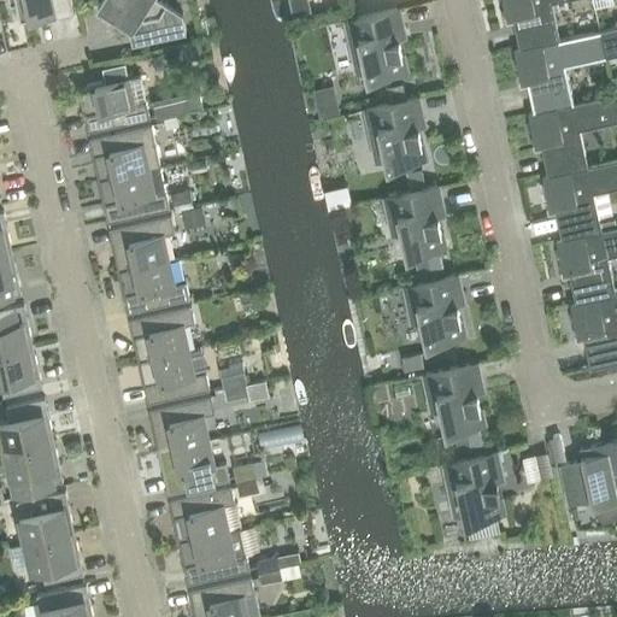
[(17,3),(21,18),(22,18),(22,16),(54,9),(57,18),(74,13),(70,0),(9,0),(10,5),(17,3)]
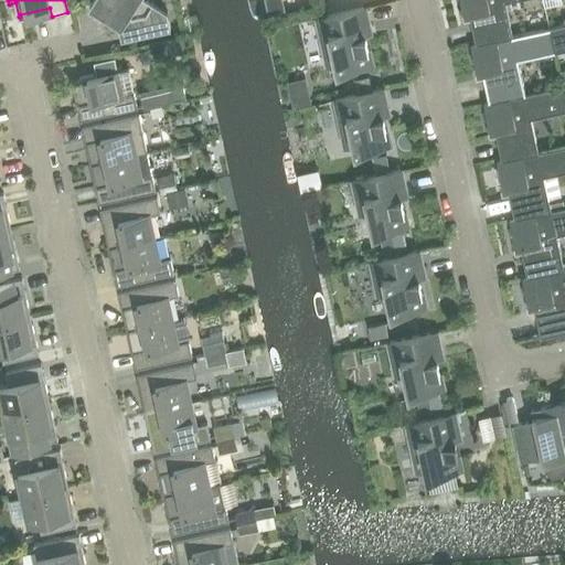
[(92,0),(91,1),(120,20),(125,39),(170,27),(167,12),(147,0),(92,0)]
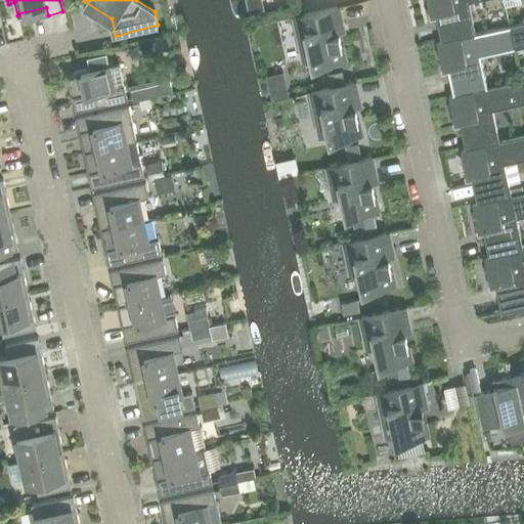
[(261,0),(247,0),(246,0),(248,11),(263,7),(261,0)]
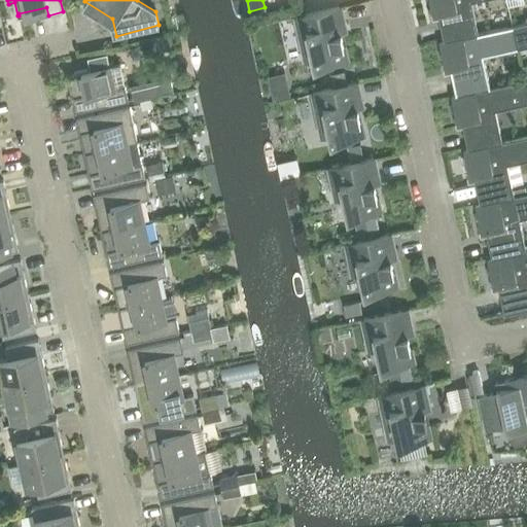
[(470,2),(479,0),(429,0),(432,14),(437,13),(444,41),(478,34),(470,2)]
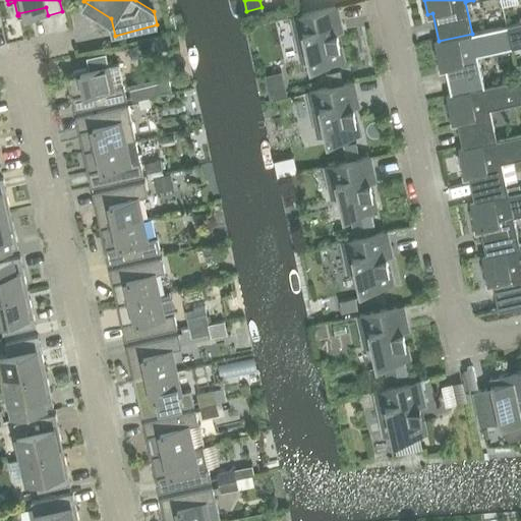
[(336,7),(292,17),(299,50),(300,50),(302,61),(309,59),(310,65),(342,58),(337,34),(341,33),(336,7)]
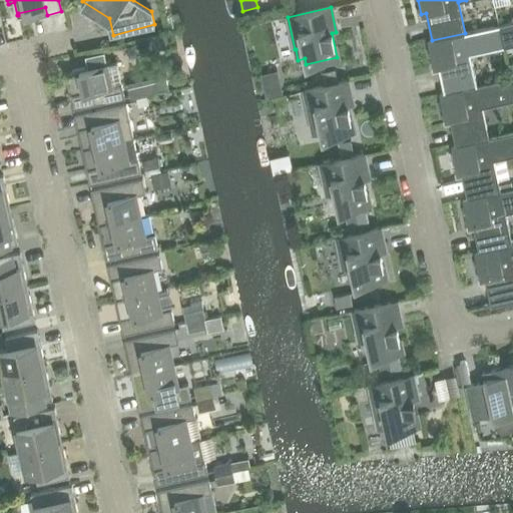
[(512,22),(498,25),(503,47),(512,45),(512,22)]
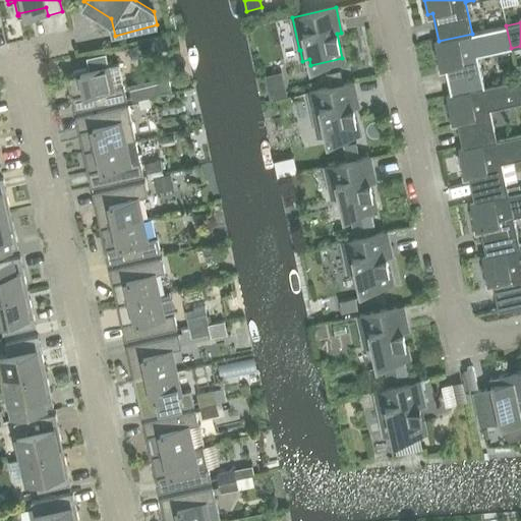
[(477,56),(511,48),(506,25),(472,34),(439,41),(435,42),(440,68),(444,67),(450,95),(484,87),(477,56)]
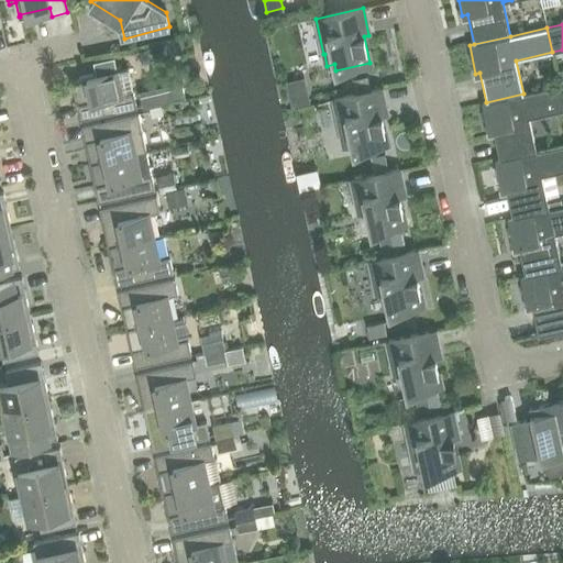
[(184,52),(181,39),(168,42),(170,55),(184,52)]
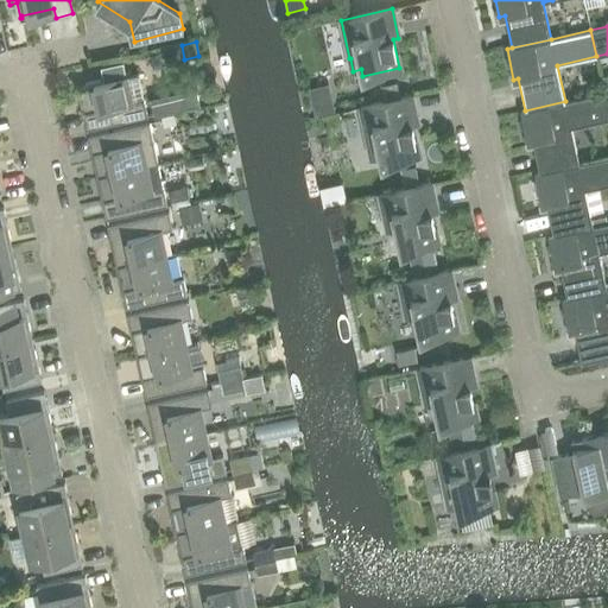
[(122,62),(101,67),(105,82),(126,77),(122,62)]
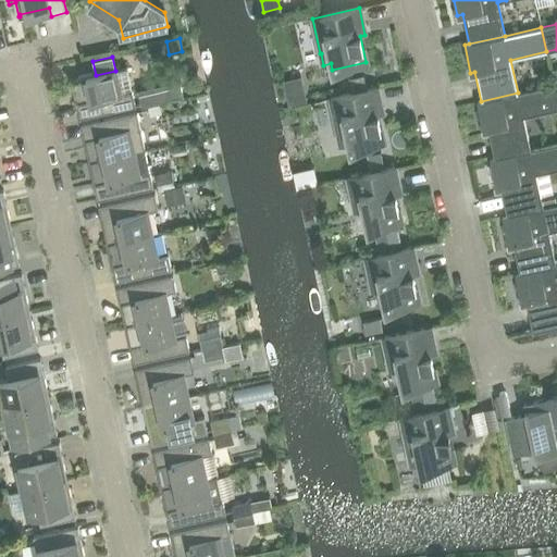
[(135,107),(132,91),(127,67),(115,71),(96,75),(71,81),(79,119),(135,107)]
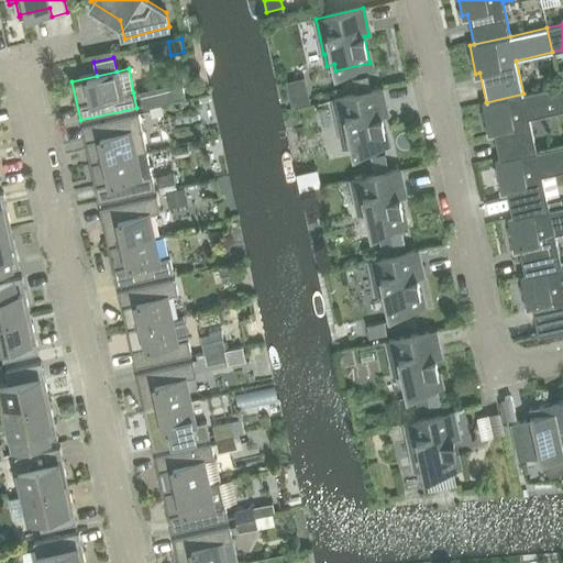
[(370,90),(366,77),(354,80),(356,92),(370,90)]
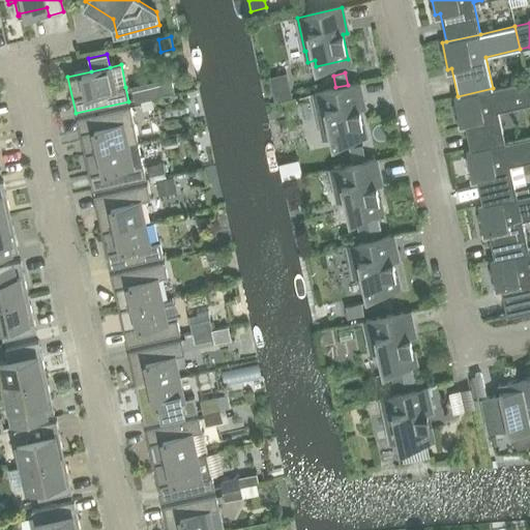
[(274,100),(292,96),(286,74),(269,78),(274,100)]
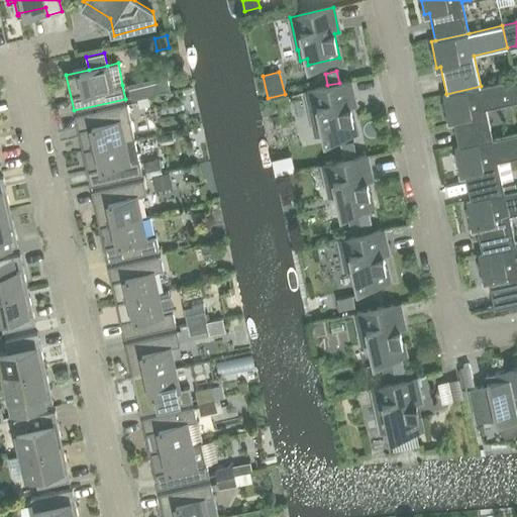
[(167,75),(151,78),(154,93),(170,90),(167,75)]
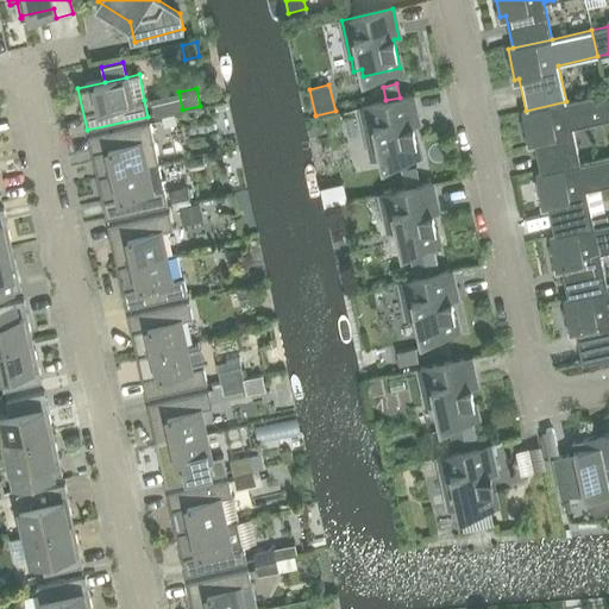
[(571,127),(608,119),(608,112),(604,93),(566,101),(526,111),(527,111),(521,112),(528,143),(533,142),(540,173),(579,164),(571,127)]
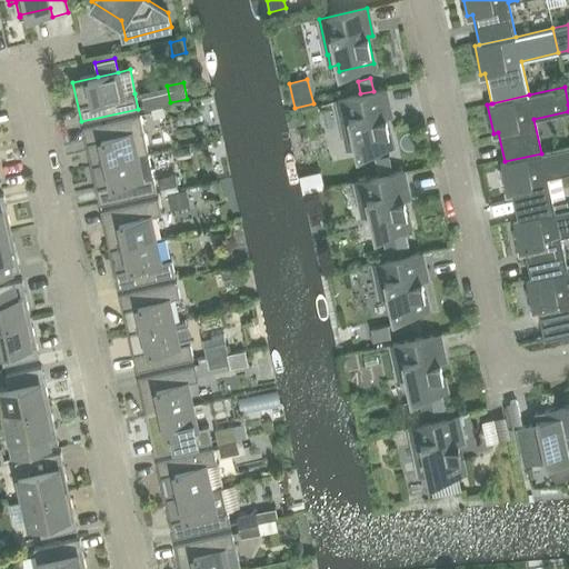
[(391,146),(386,118),(391,117),(385,90),(337,100),(345,136),(346,136),(348,148),(356,147),(357,152),(391,146)]
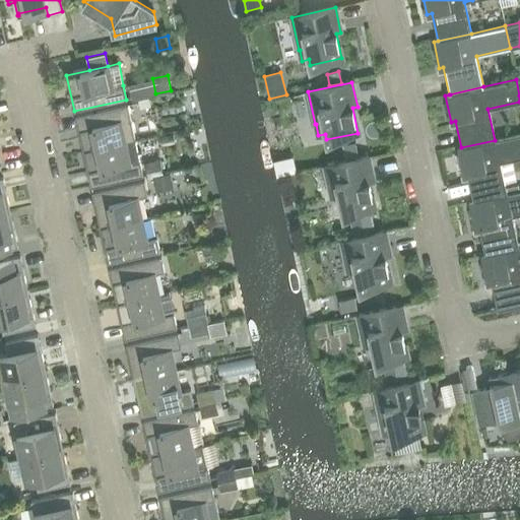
[(149,99),(138,101),(140,108),(150,106),(149,99)]
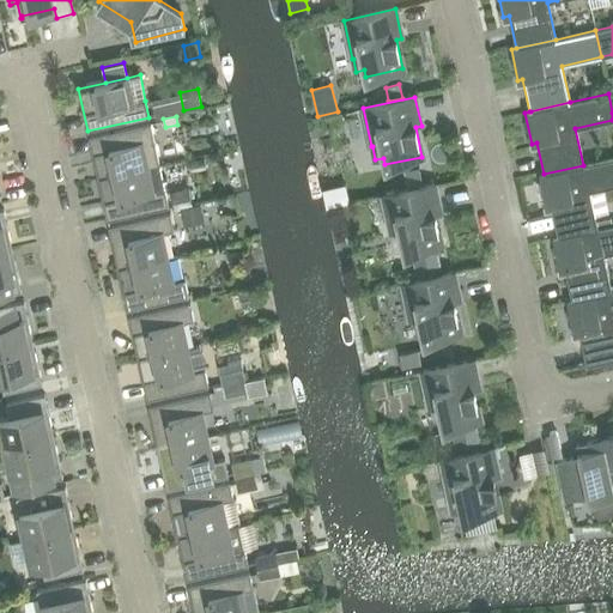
[(89,137),(98,178),(147,168),(159,165),(150,123),(89,137)]
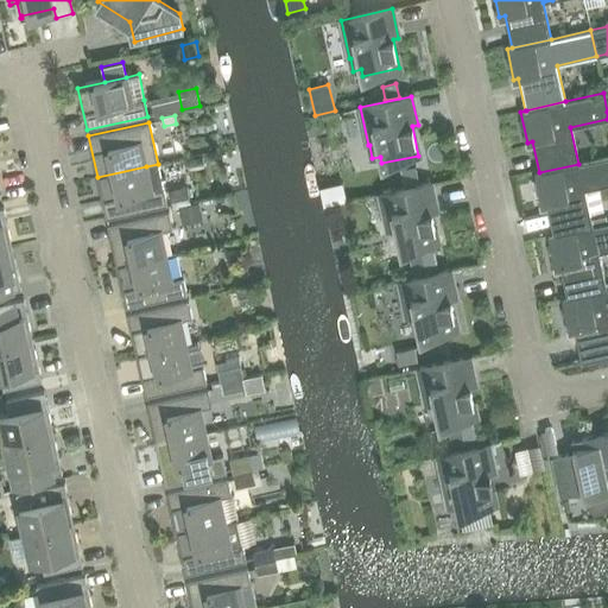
[(584,190),(607,184),(607,157),(578,164),(539,172),(539,173),(534,175),(540,204),(546,203),(553,235),(593,227),(590,219),(584,190)]
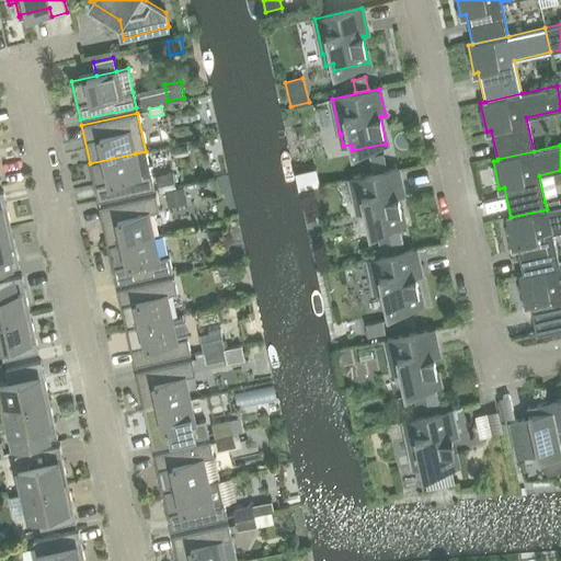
[(135,153),(90,163),(98,202),(155,190),(151,174),(146,151),(135,153)]
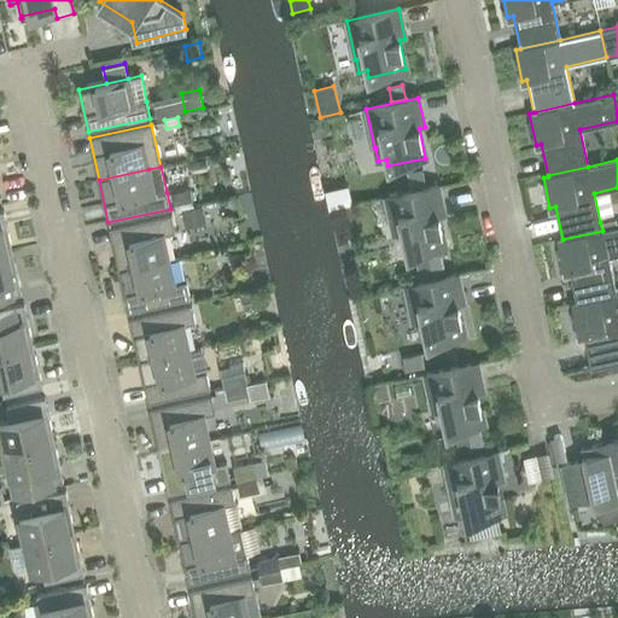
[(423,169),(408,173),(412,188),(426,186),(423,169)]
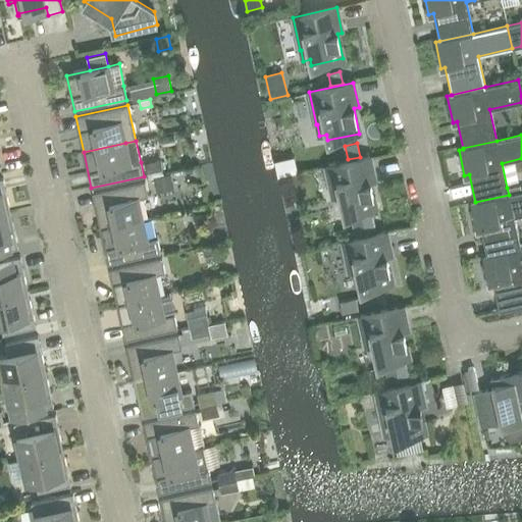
[(278,157),(280,171),(300,169),(298,155),(278,157)]
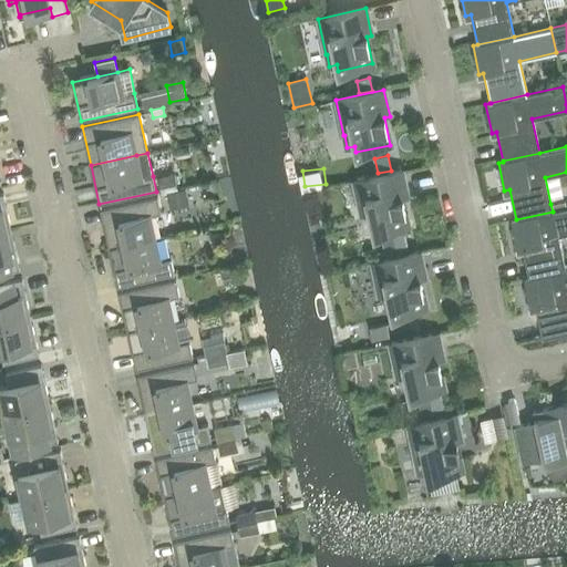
[(402,171),(383,175),(354,182),(361,215),(369,214),(373,234),(409,226),(402,199),(408,198),(402,171)]
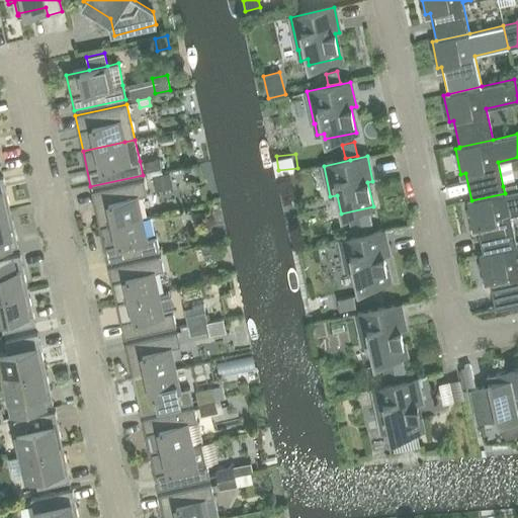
[(160,160),(146,163),(149,175),(162,172),(160,160)]
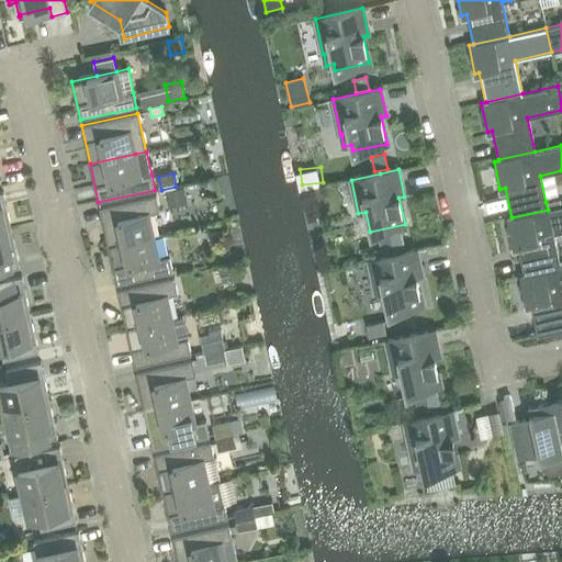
[(183,188),(166,192),(169,208),(187,204),(183,188)]
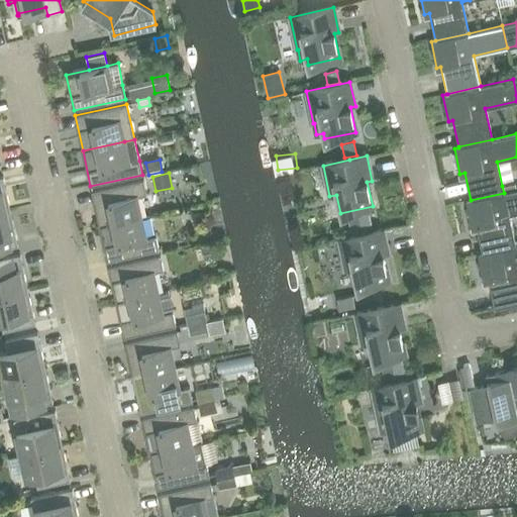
[(0,213),(10,211),(3,177),(0,177),(0,213)]
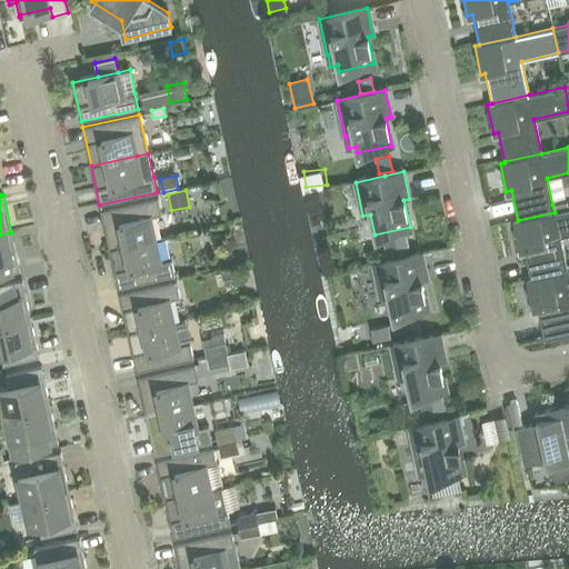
[(100,210),(109,249),(155,239),(150,217),(161,213),(158,198),(100,210)]
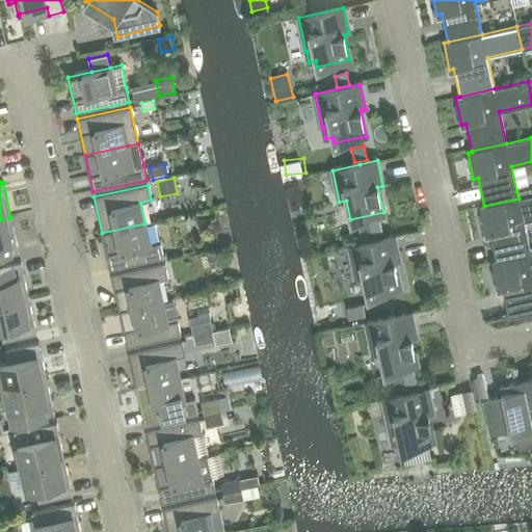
[(530,189),(516,191),(519,198),(531,195),(530,189)]
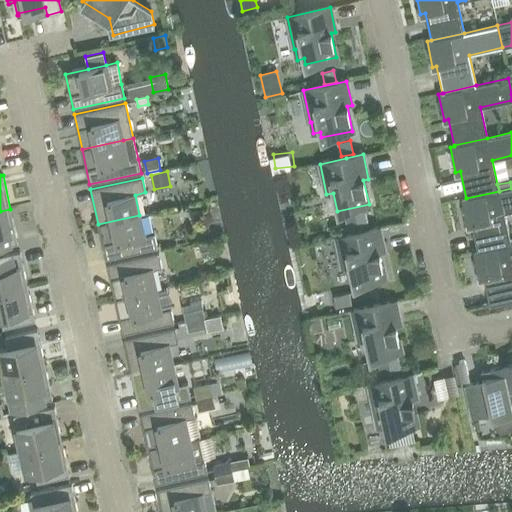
[(511,210),(511,187),(511,188),(499,191),(466,198),(466,199),(462,200),(467,225),(471,224),(477,251),(511,243),(504,213),(511,210)]
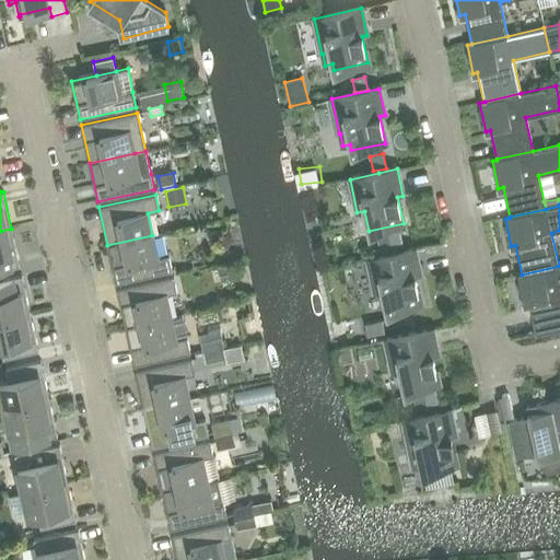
[(0,270),(20,266),(11,229),(0,231),(0,270)]
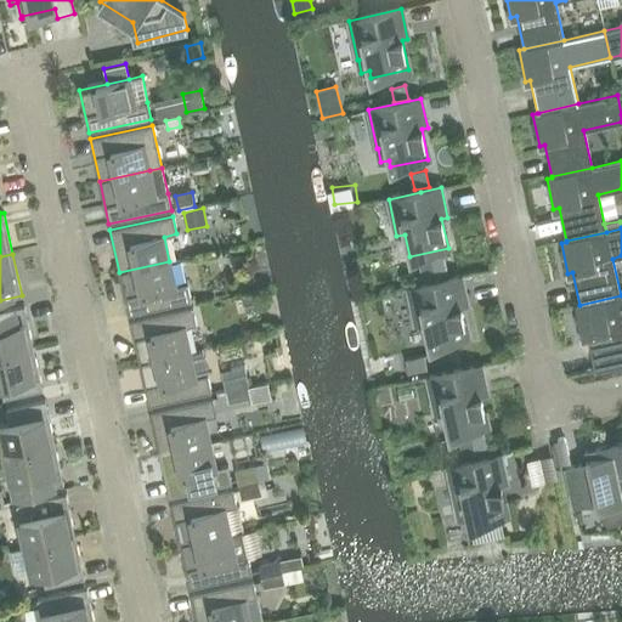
[(243,254),(235,255),(237,270),(246,267),(243,254)]
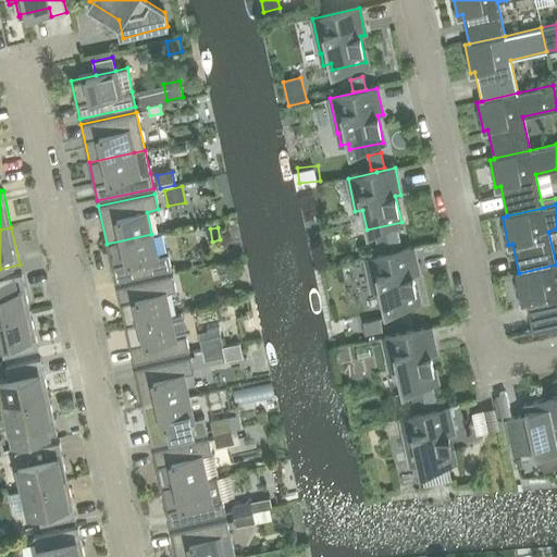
[(397,230),(374,235),(379,252),(401,248),(397,230)]
